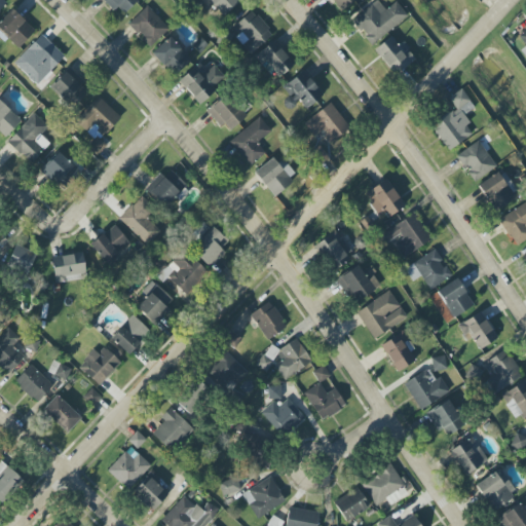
[(104,0),(122,16),(138,0),(104,0)]
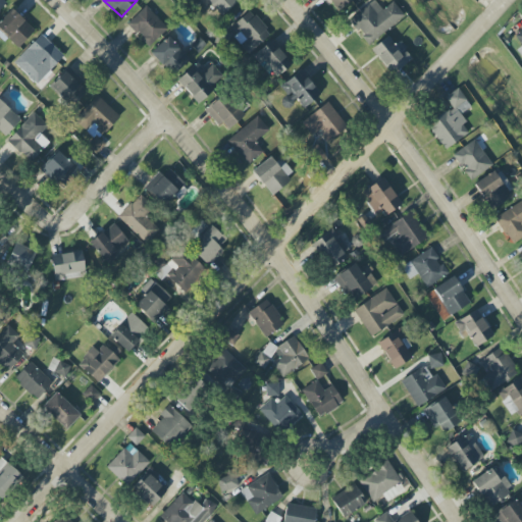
[(207,0),(222,16),(239,0),(207,0)]
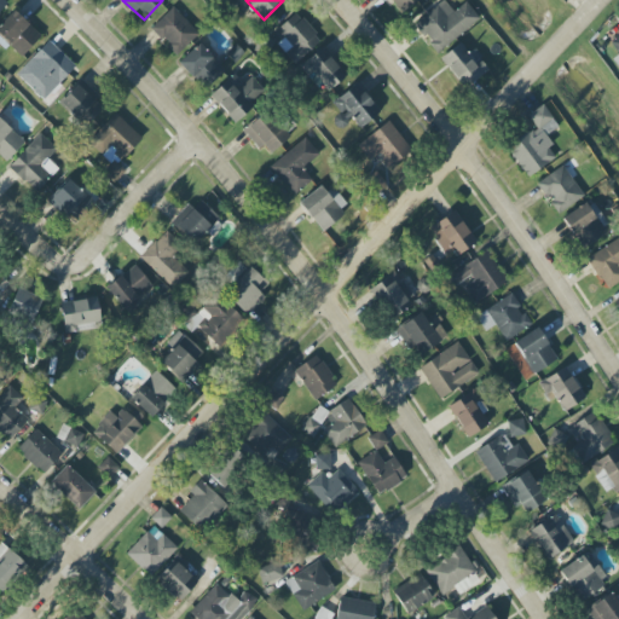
[(389,0),(403,13),(417,0),(389,0)]
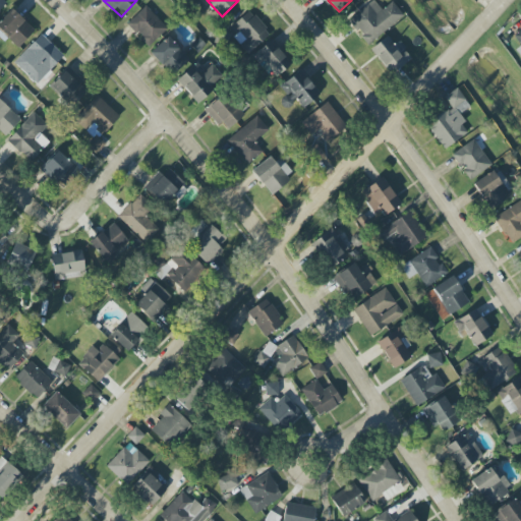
[(404,16),(392,2),(382,10),(373,0),(370,0),(347,19),(367,46),(404,16)]
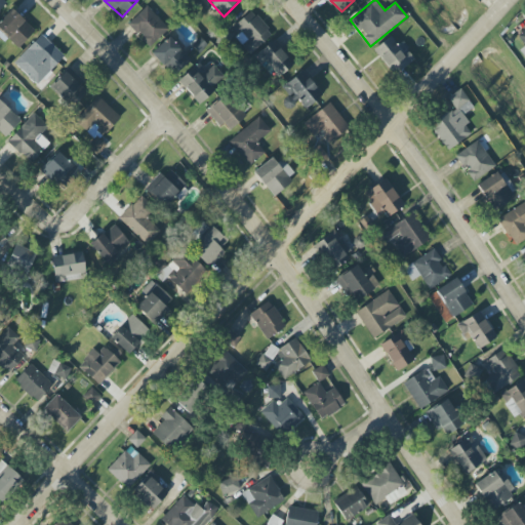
[(149,46),(168,29),(147,6),(128,24),(149,46)]
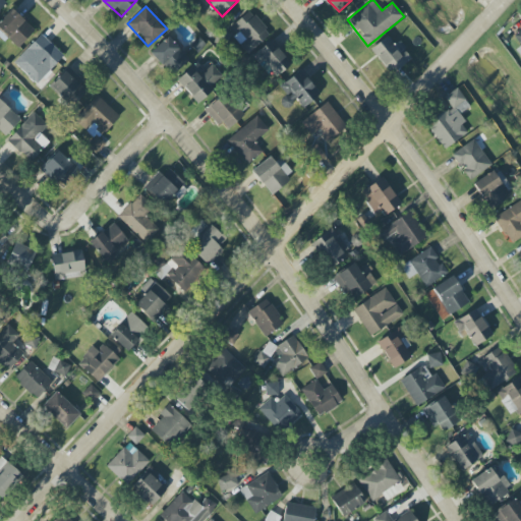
[(0,31),(17,48),(35,31),(11,9),(0,20),(0,31)]
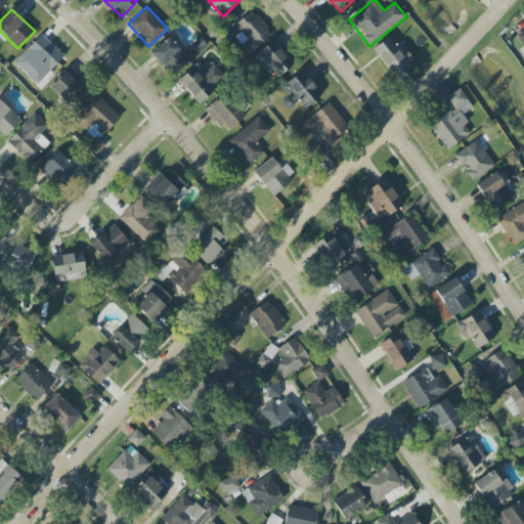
[(272,34),(251,10),(229,31),(251,53),(272,34)]
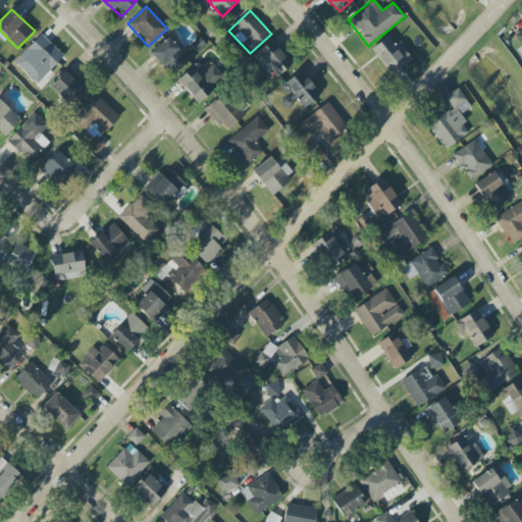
[(13,61),(35,85),(64,58),(43,35),(13,61)]
